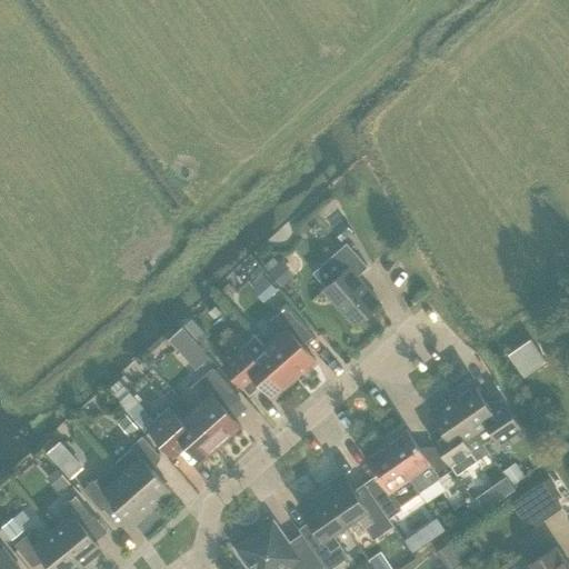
[(346,219),(335,228),(343,238),(353,228),(346,219)]
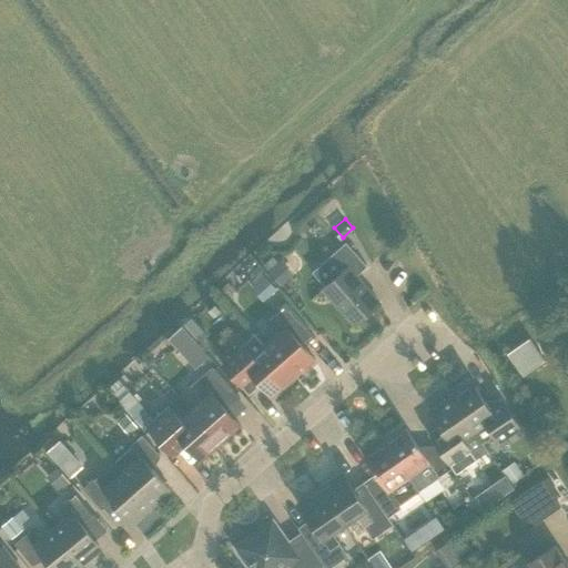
[(354,325),(379,303),(355,276),(366,266),(345,243),(333,255),(345,270),(323,288),(354,325)]
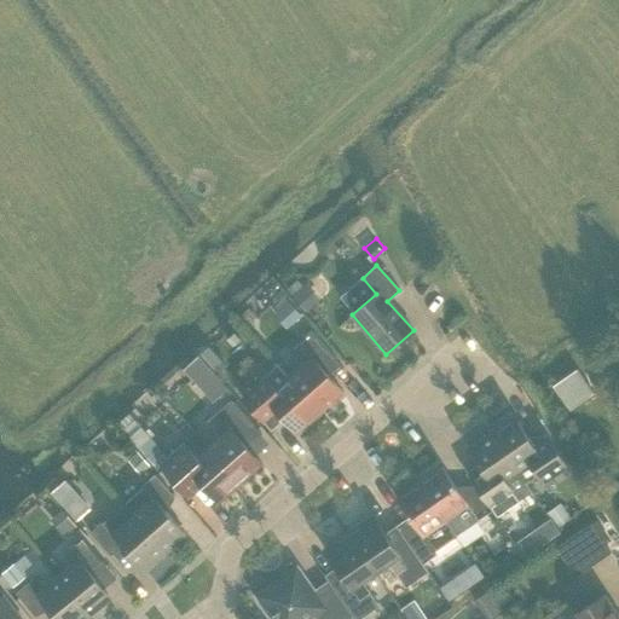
[(296,279),(287,289),(293,296),(304,287),(296,279)]
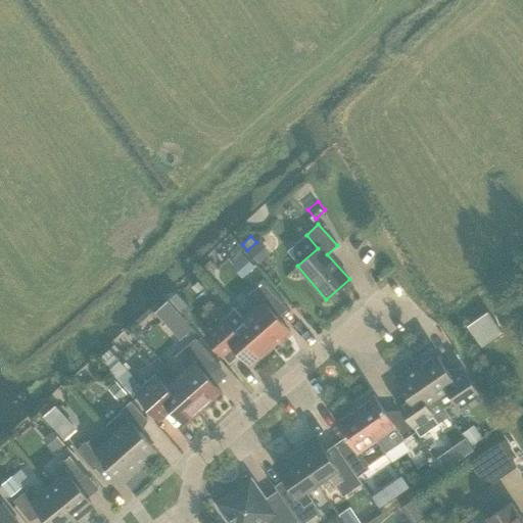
[(247,250),(258,264),(271,252),(259,239),(256,242),(247,250)]
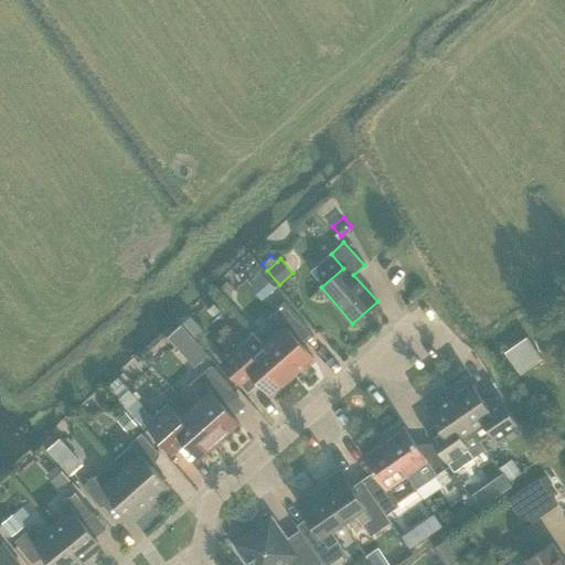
[(275,332),(263,343),(291,376),(313,358),(296,338),(307,328),(284,301),(263,320),(275,332)]
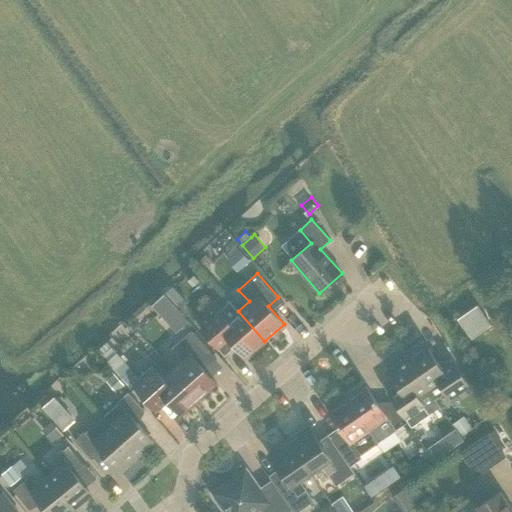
[(159,296),(183,326),(198,314),(186,300),(194,293),(182,278),(159,296)]
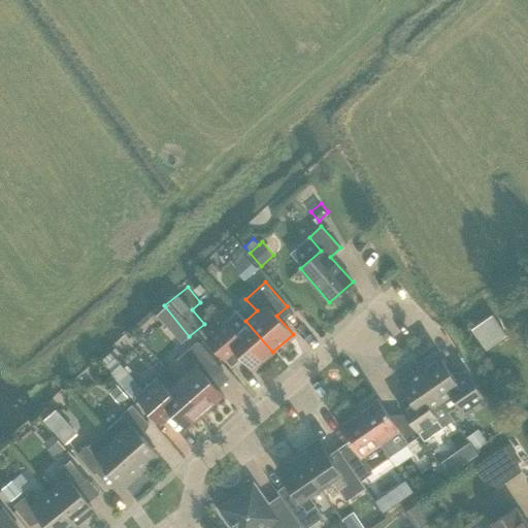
[(471,329),(486,350),(506,335),(492,314),(471,329)]
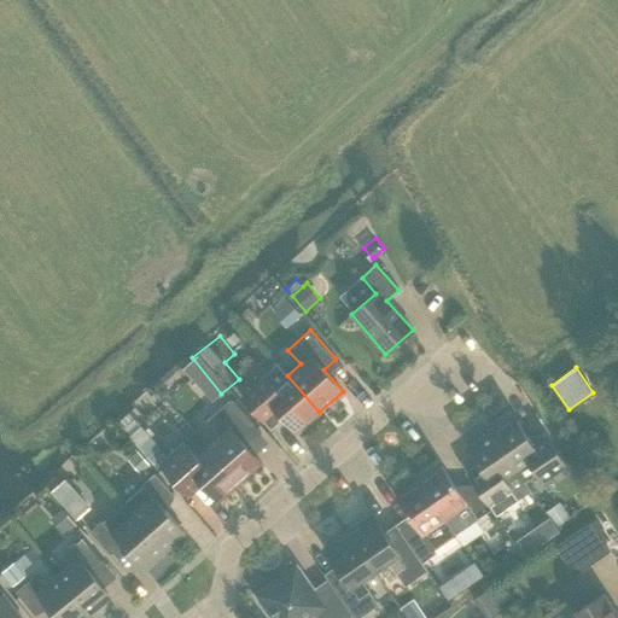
[(296,432),(319,412),(287,375),(274,388),(264,377),(242,397),(263,423),(277,410),(296,432)]
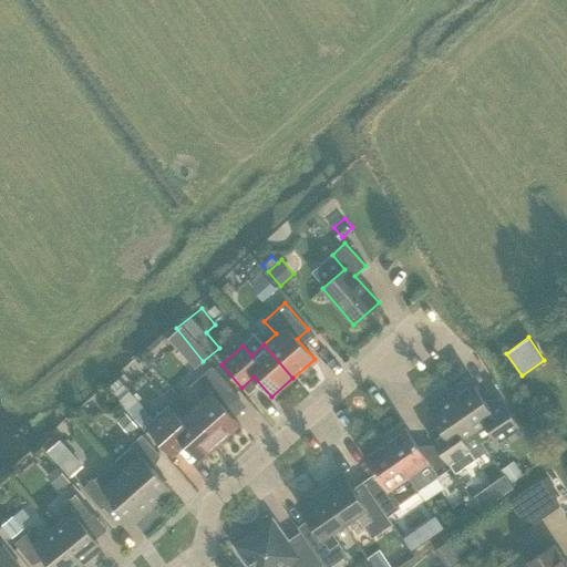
[(321,382),(341,370),(330,353),(310,366),(321,382)]
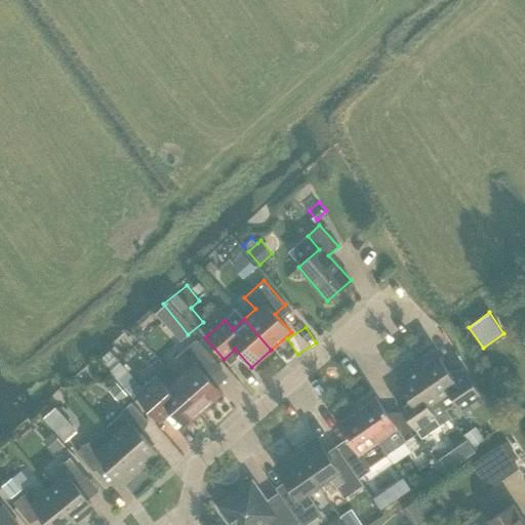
[(186,369),(175,378),(203,410),(221,394),(202,371),(214,361),(196,339),(175,357),(186,369)]
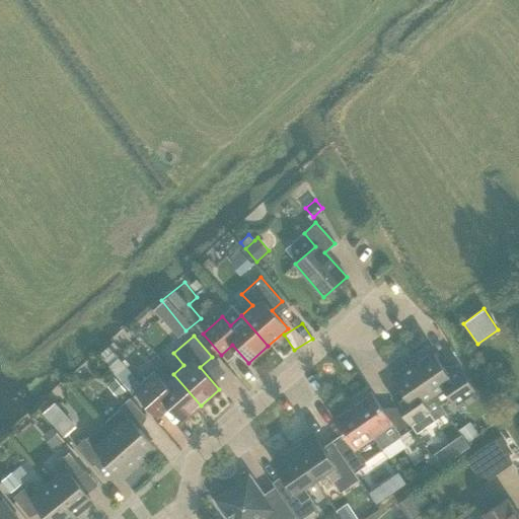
[(430,349),(411,362),(441,404),(451,397),(456,404),(475,392),(456,365),(446,372),(430,349)]
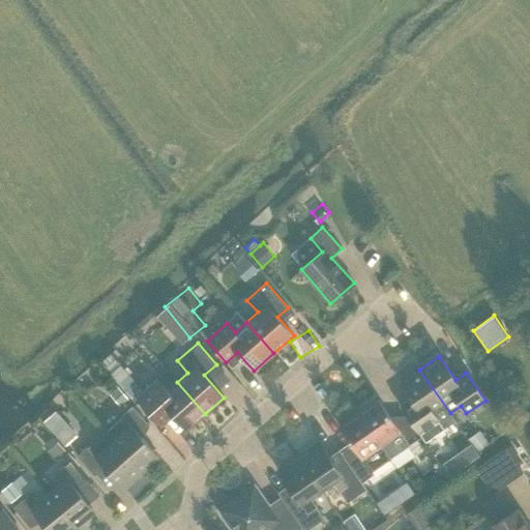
[(115,359),(105,369),(118,384),(128,375),(115,359)]
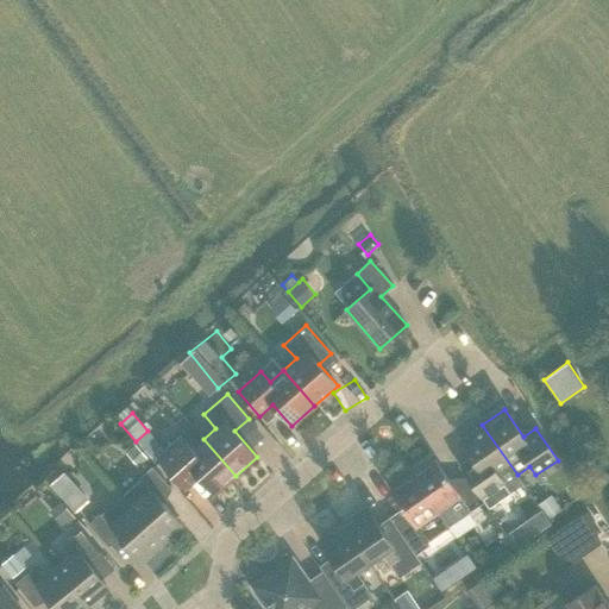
[(482,425),(460,440),(478,468),(466,476),(489,507),(523,483),(518,475),(482,425)]
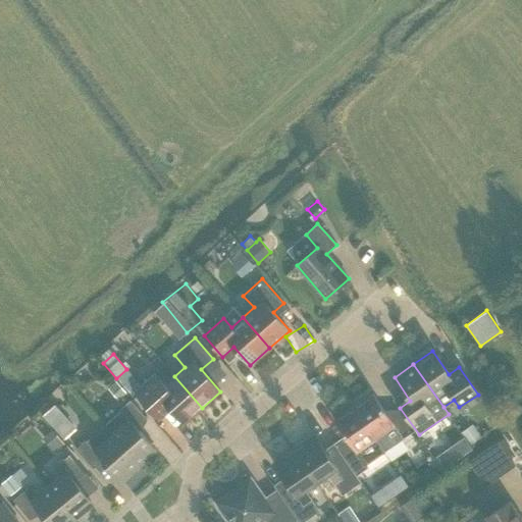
[(184,424),(202,408),(174,376),(164,385),(154,373),(134,392),(152,413),(164,402),(184,424)]
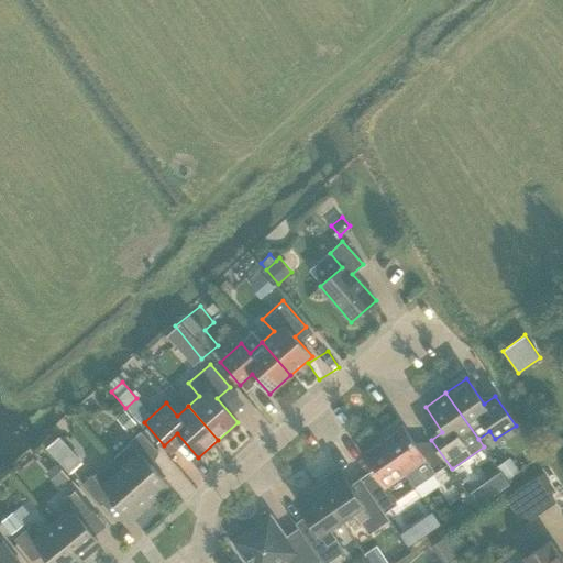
[(401,423),(381,439),(406,474),(418,465),(426,478),(446,464),(430,441),(419,450),(401,423)]
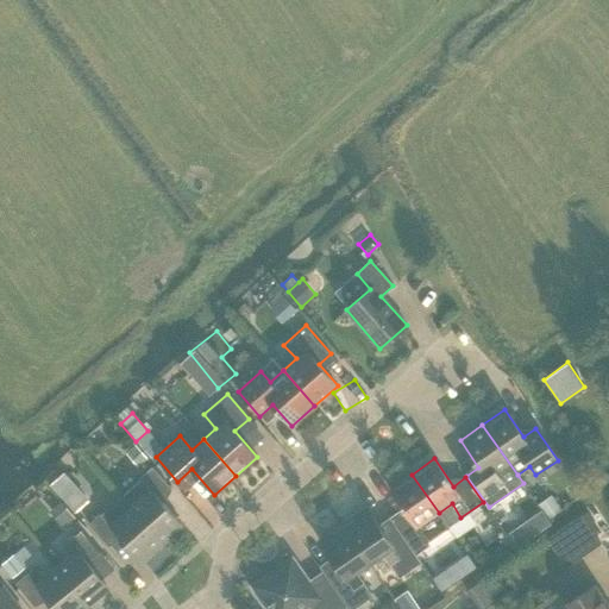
[(171,490),(151,468),(120,495),(162,542),(182,523),(161,500),(171,490)]
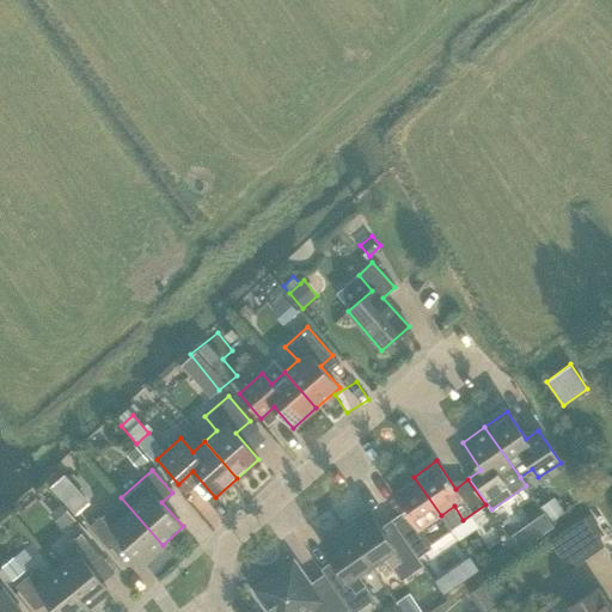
[(398,528),(417,557),(430,549),(418,531),(441,515),(414,477),(391,493),(410,520),(398,528)]
